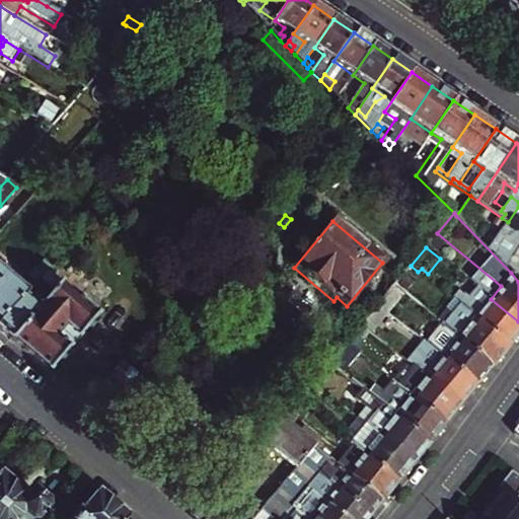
[(39,282),(46,274),(51,269),(44,263),(32,272),(28,277),(36,284),(39,282)]
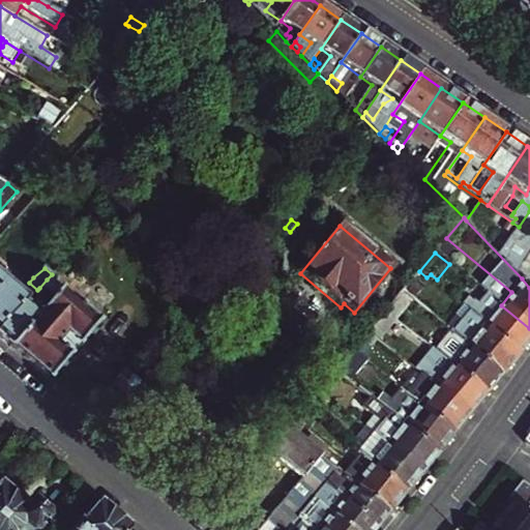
[(0,329),(27,300),(0,276),(0,329)]
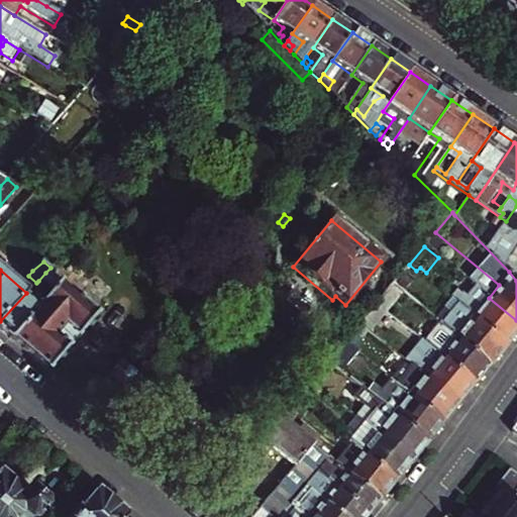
[(97,316),(45,273),(38,281),(43,285),(53,292),(46,299),(12,339),(49,372),(97,316)]
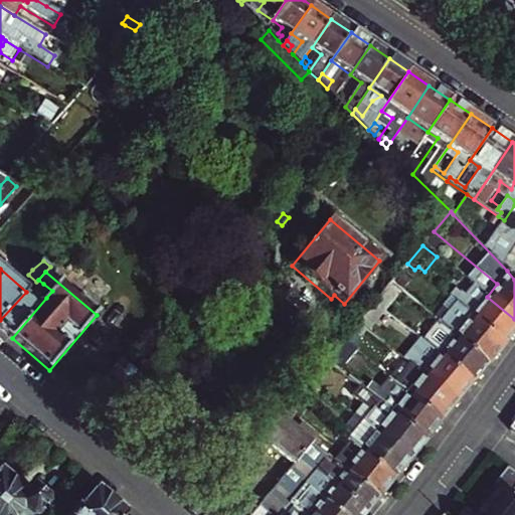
[(514,332),(514,319),(487,297),(464,278),(448,297),(464,310),(471,316),(506,344),(514,332)]
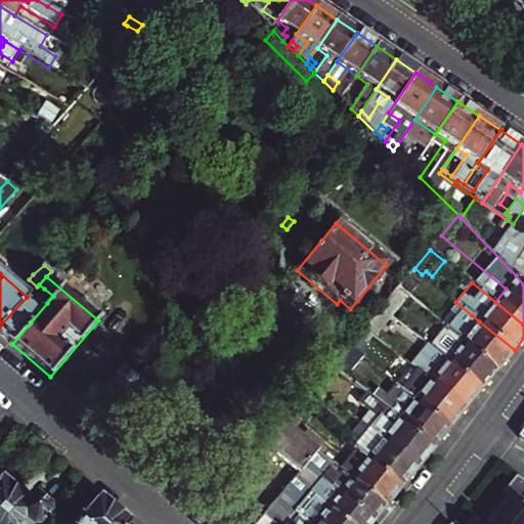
[(0,333),(12,344),(47,303),(38,296),(44,289),(39,285),(37,287),(27,297),(0,325),(0,333)]
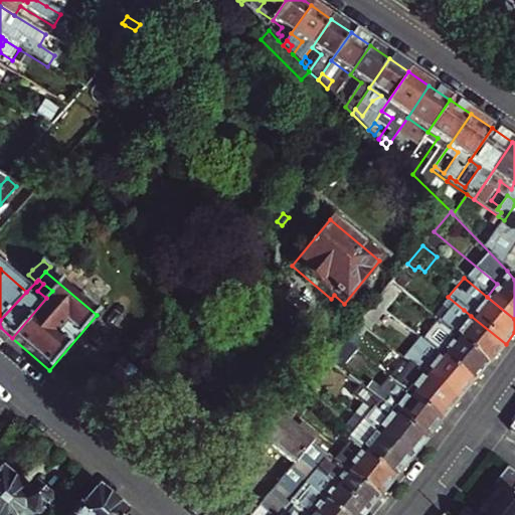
[(52,291),(43,284),(37,291),(46,298),(52,291)]
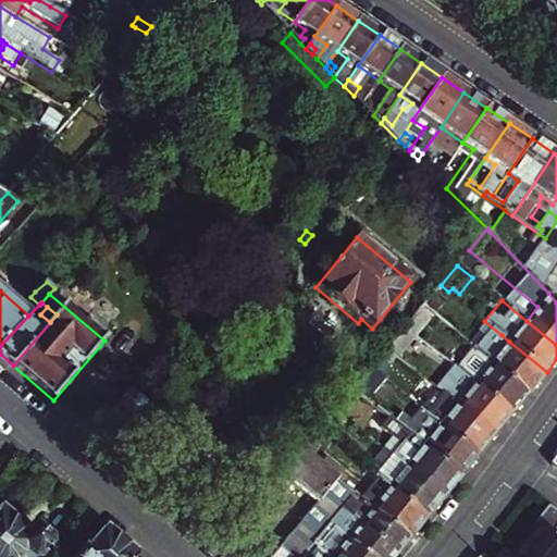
[(493,362),(509,342),(502,335),(484,356),(493,362)]
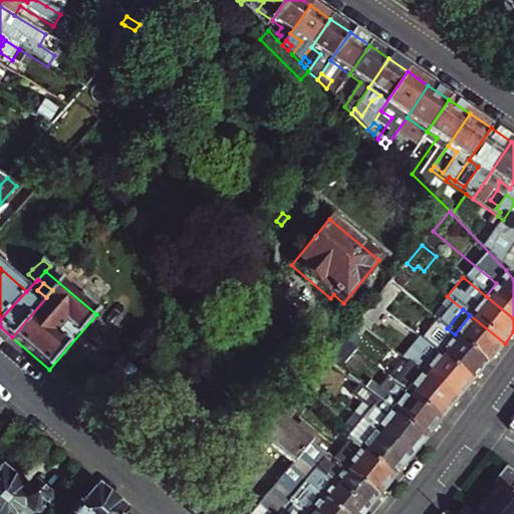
[(470,315),(455,334),(489,362),(505,343),(470,315)]
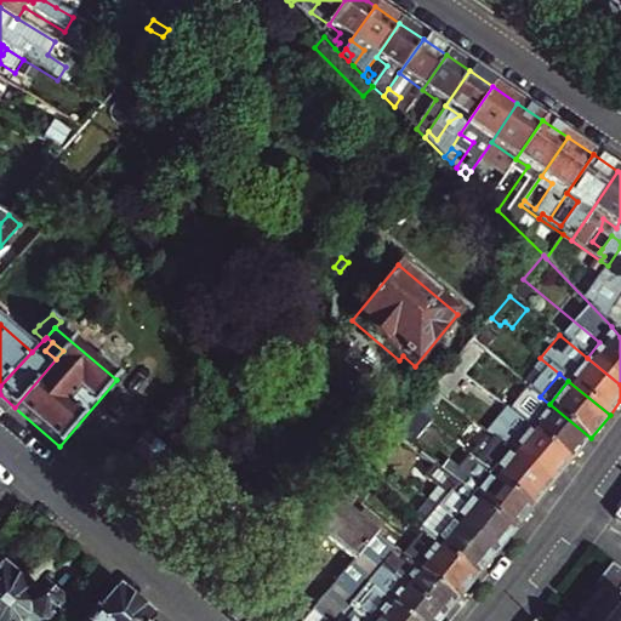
[(527,400),(531,404),(539,396),(534,392),(527,400)]
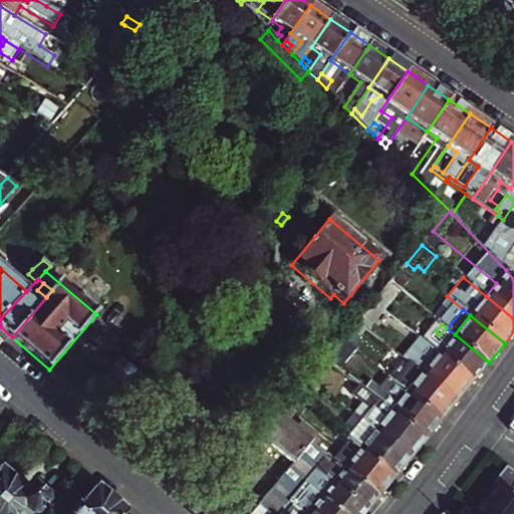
[(429,345),(430,345),(474,381),(489,362),(455,334),(447,328),(446,327),(440,334),(436,331),(426,342),(429,345)]
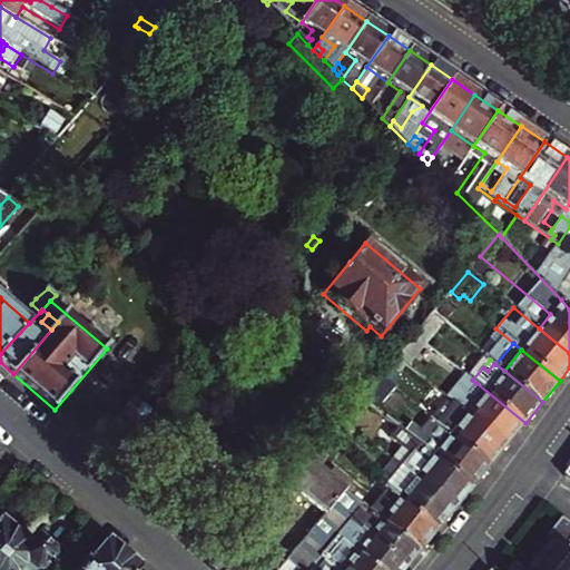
[(377,410),(395,387),(382,376),(364,399),(377,410)]
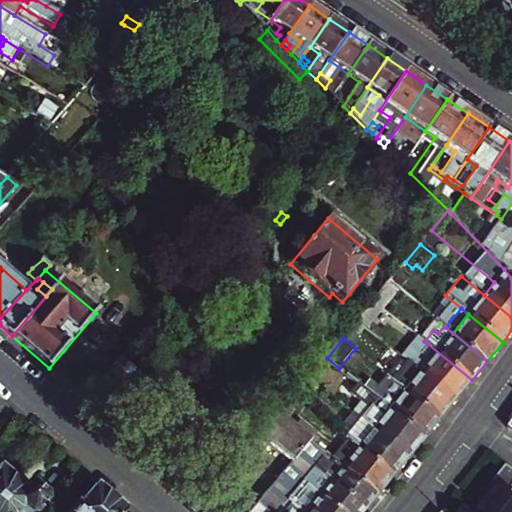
[(408,361),(415,367),(456,400),(472,380),(428,344),(427,344),(415,359),(406,351),(402,356),(408,361)]
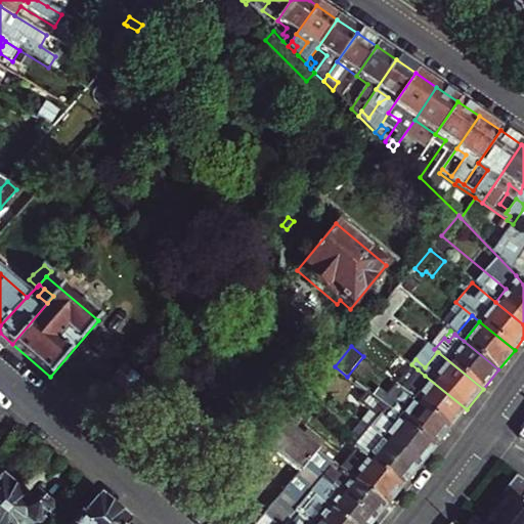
[(107,427),(141,386),(123,369),(88,409),(107,427)]
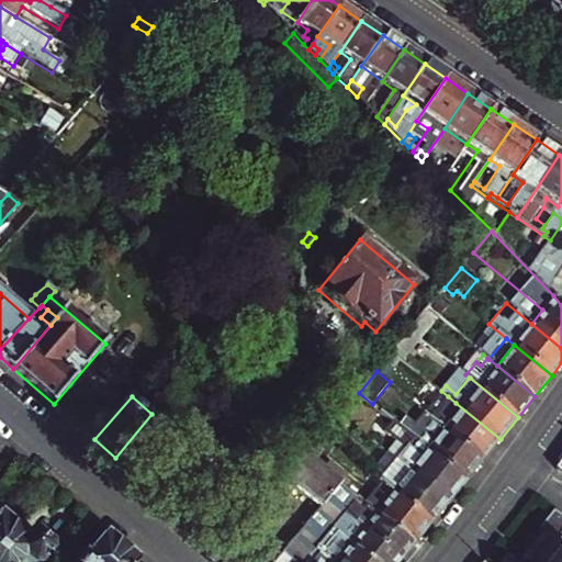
[(456,403),(448,396),(433,416),(439,422),(456,403)]
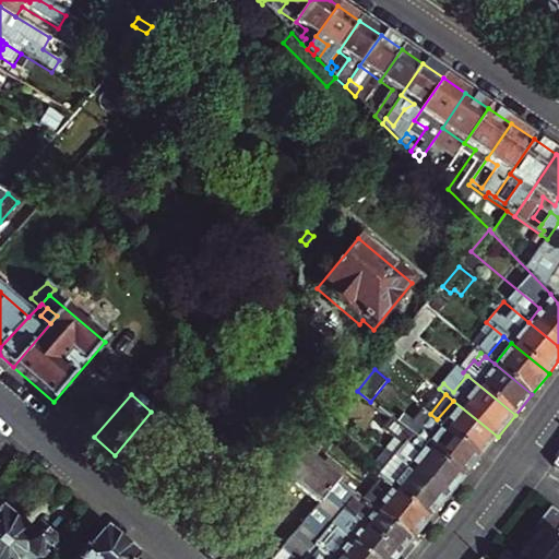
[(453,401),(437,419),(482,456),(498,437),(453,401)]
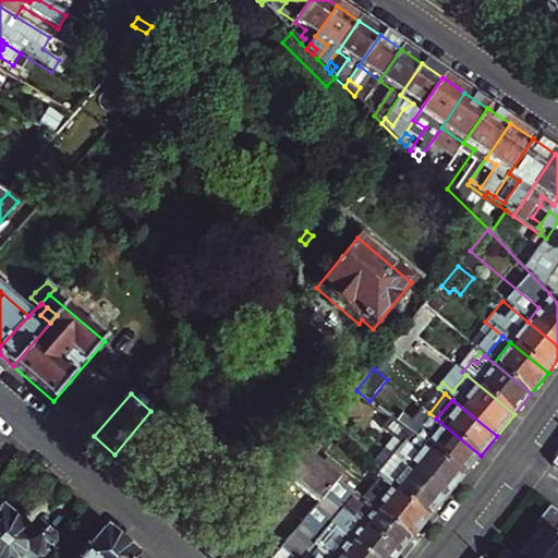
[(396,422),(379,409),(372,419),(403,445),(396,456),(447,497),(463,476),(417,439),(411,447),(407,443),(412,435),(396,422)]
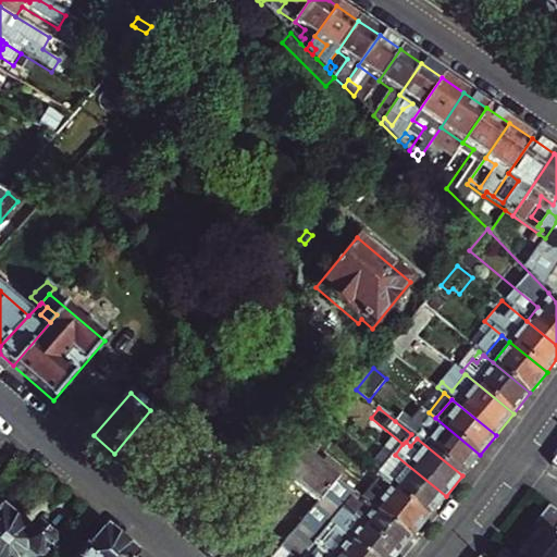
[(411,434),(417,438),(462,475),(480,455),(435,418),(429,412),(422,408),(410,423),(400,415),(395,421),(411,434)]
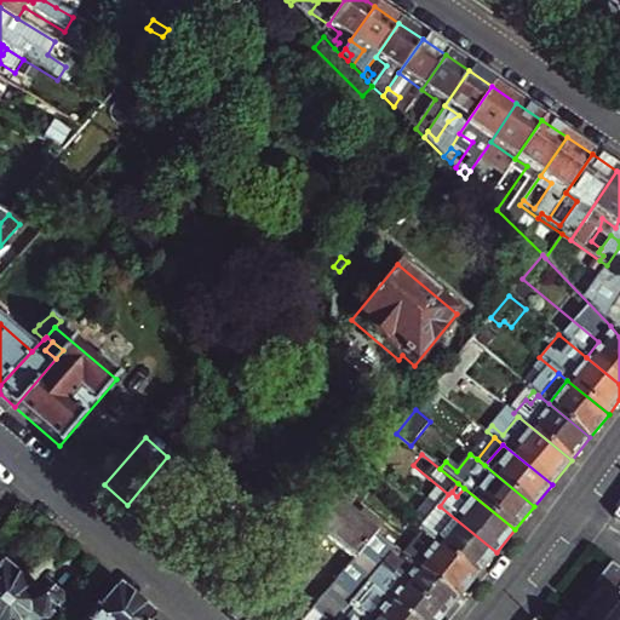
[(356,499),(348,492),(344,497),(352,504),(356,499)]
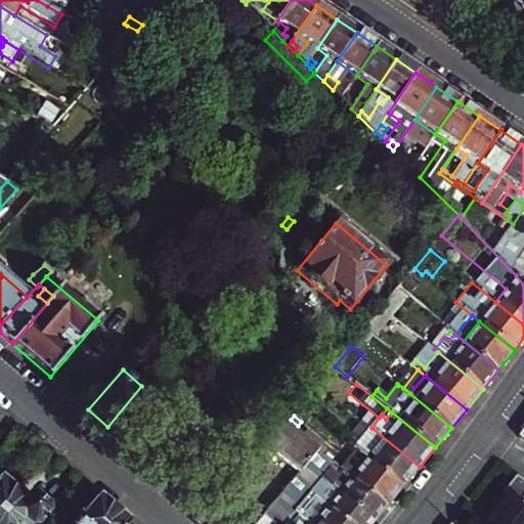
[(242,479),(241,480),(248,487),(275,454),(300,474),(317,451),(303,439),(286,425),(242,479)]
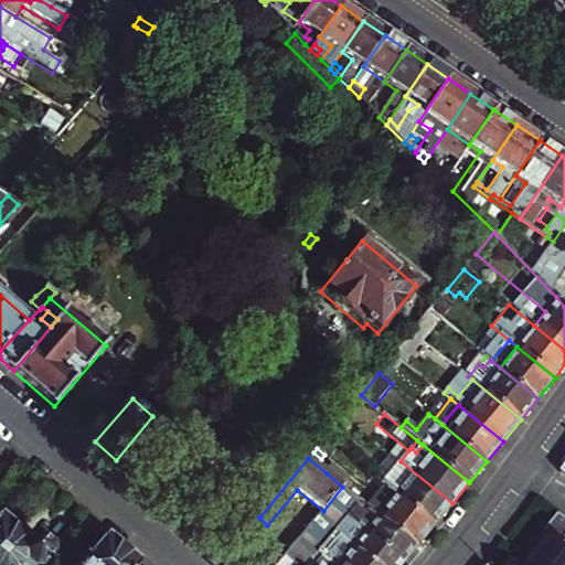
[(383,483),(385,486),(435,525),(452,503),(401,461),(383,483)]
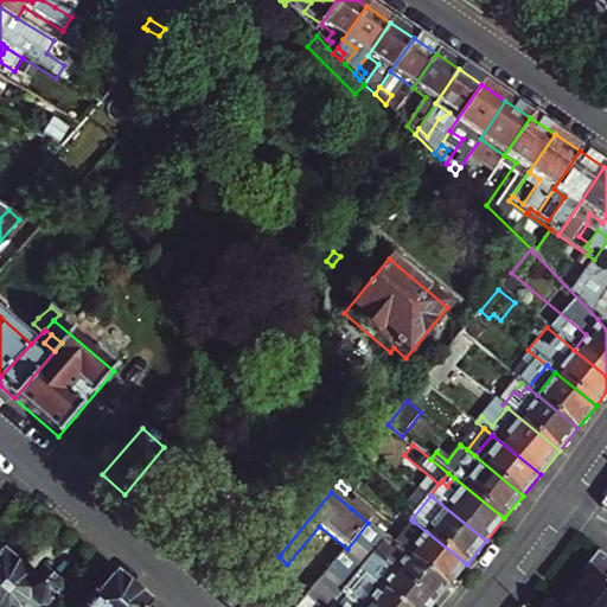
[(357,500),(351,509),(368,523),(383,535),(390,526),(357,500)]
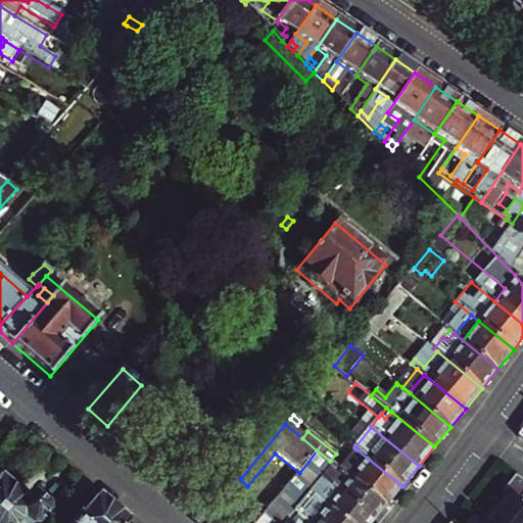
[(357,449),(340,469),(386,507),(402,486),(357,449)]
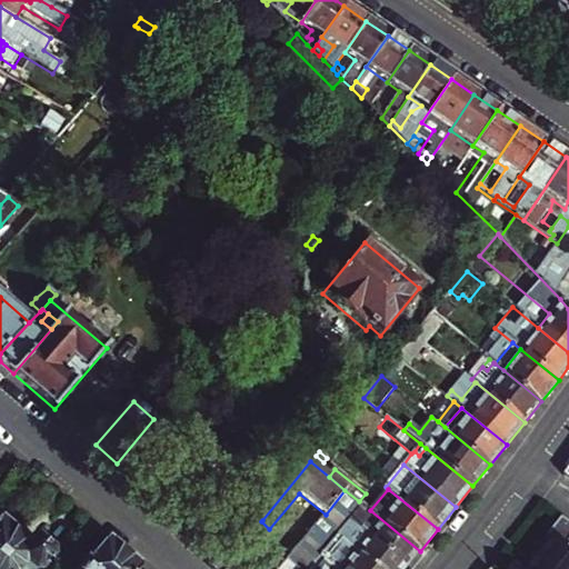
[(316,568),(323,560),(319,557),(325,550),(337,536),(357,510),(361,503),(359,501),(345,490),(326,515),(280,568),(316,568)]
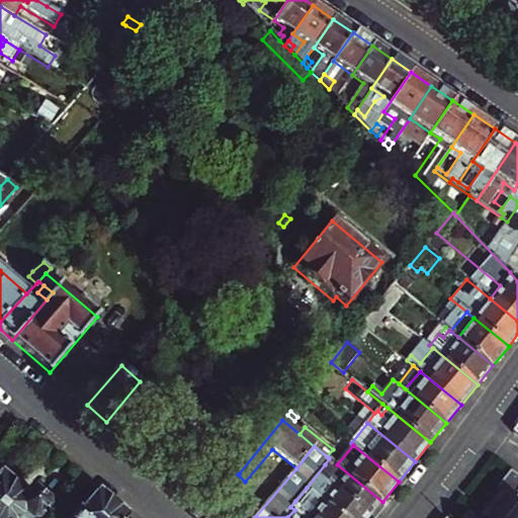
[(329,473),(325,479),(371,516),(382,502),(337,464),(329,458),(325,464),(329,466),(326,470),(329,473)]
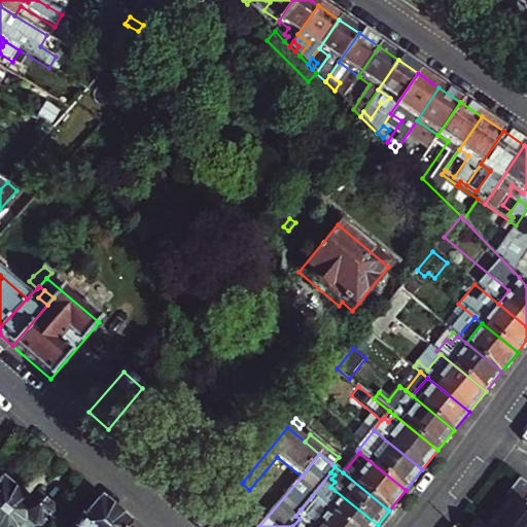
[(526,526),(526,484),(521,480),(486,526),(480,526),(473,522),(469,526),(526,526)]
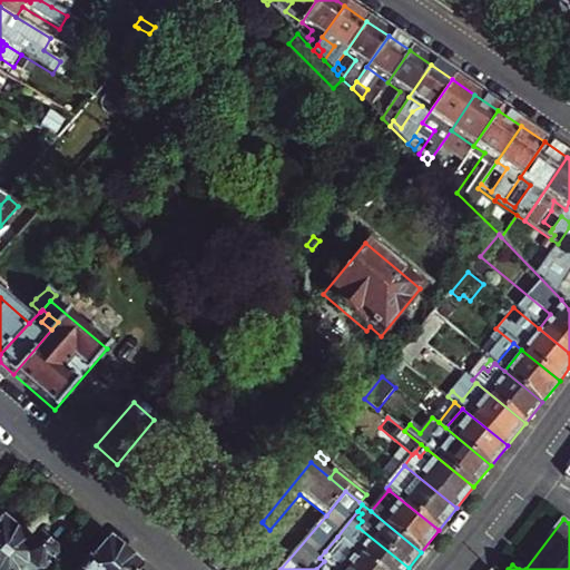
[(27,549),(0,526),(0,569),(33,569),(46,559),(46,553),(37,546),(30,546),(27,549)]
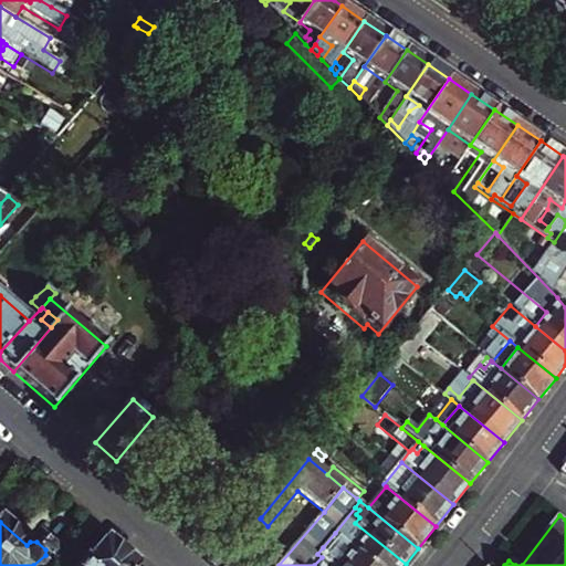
[(355,523),(343,540),(375,565),(404,565),(406,564),(355,523)]
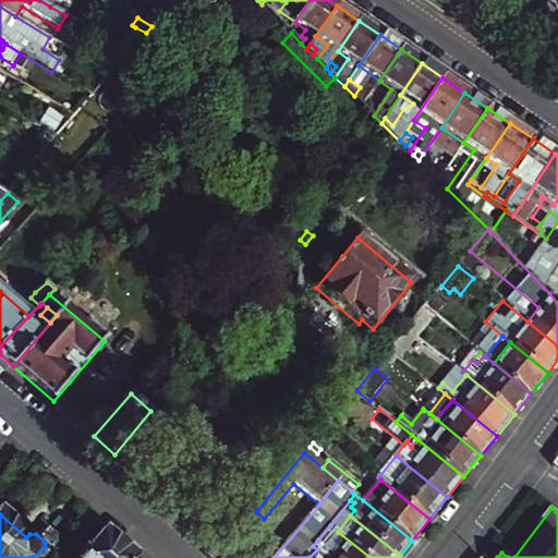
[(313,546),(317,549),(327,557),(334,557),(336,557),(337,557),(370,557),(338,532),(334,529),(323,543),(318,540),(313,546)]
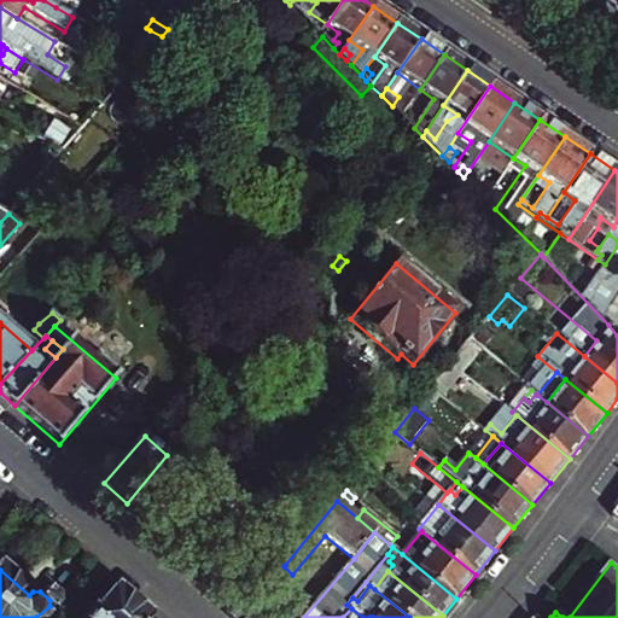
[(147,617),(116,590),(87,617),(147,617)]
